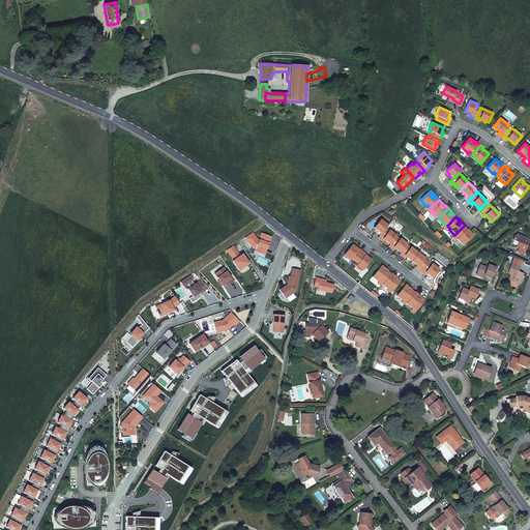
[(376,231),(381,234),(388,226),(385,223),(381,218),(374,227),(378,230),(376,231)]
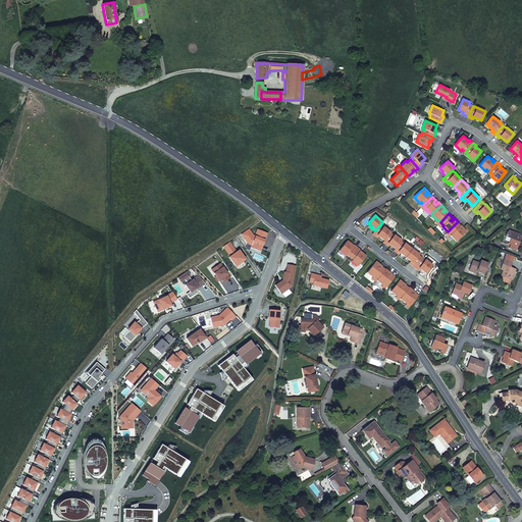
[(375,230),(373,233),(376,237),(377,235),(379,236),(384,240),(390,232),(387,230),(389,227),(382,221),(382,222),(375,230)]
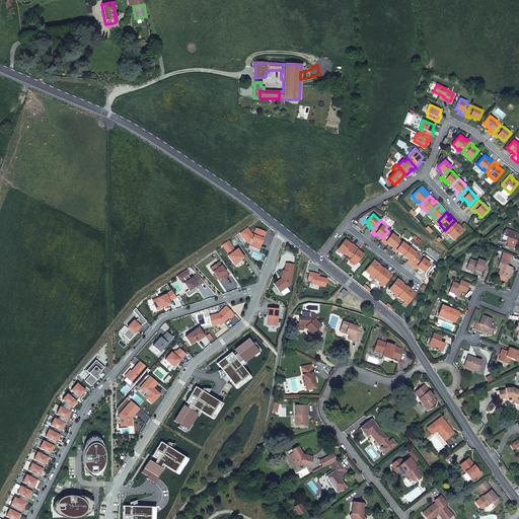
[(457,224),(454,221),(446,229),(449,232),(448,233),(453,239),(463,229),(460,226),(457,229),(456,227),(458,225),(457,224)]
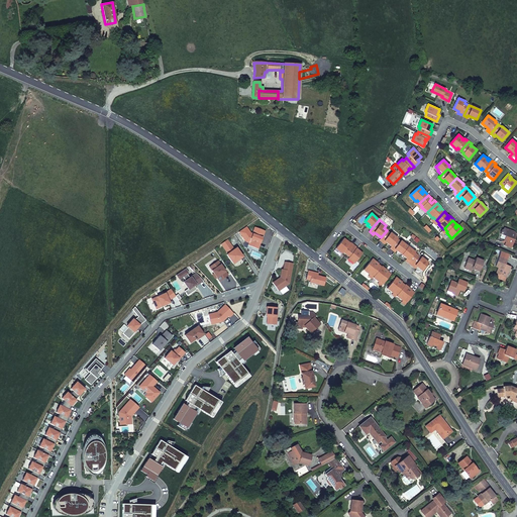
[(248,245),(257,249),(260,245),(259,244),(260,242),(261,242),(265,231),(254,227),(248,245)]
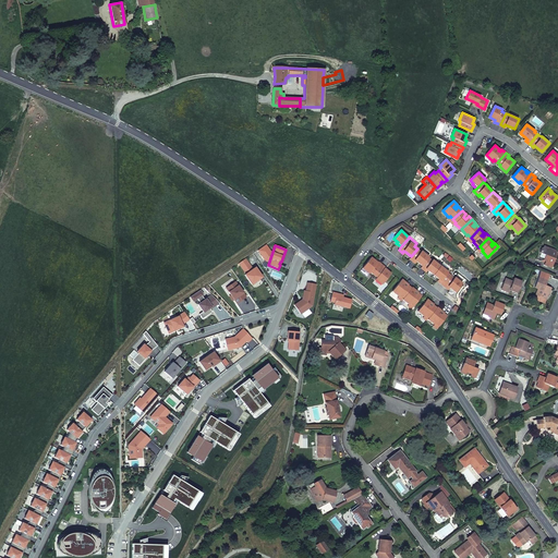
[(544,265),(552,267),(556,254),(555,251),(544,246),(543,249),(541,250),(540,253),(538,252),(535,259),(541,262),(544,261),(545,261),(544,265)]
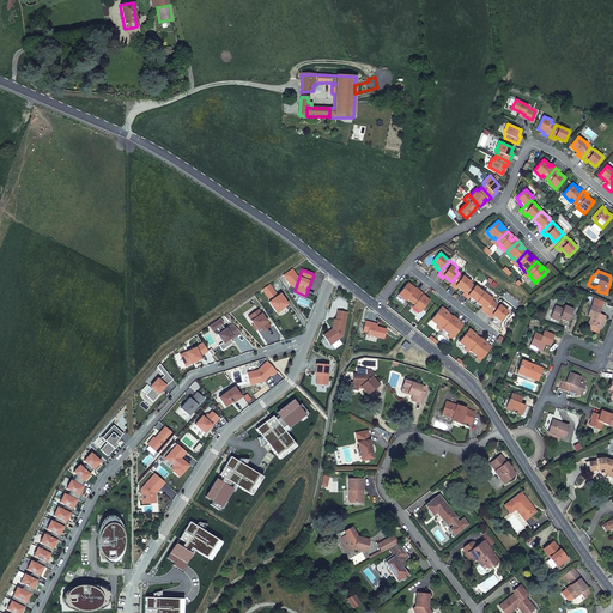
[(450,284),(454,287),(456,285),(459,286),(465,291),(471,283),(462,275),(463,275),(460,272),(459,273),(451,281),(450,284)]
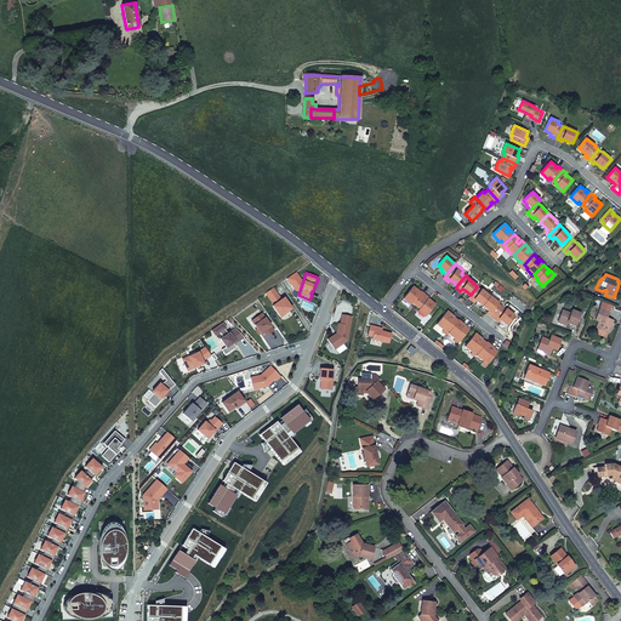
[(414,285),(404,297),(411,305),(412,302),(416,305),(425,294),(421,291),(420,294),(417,292),(419,290),(414,285)]
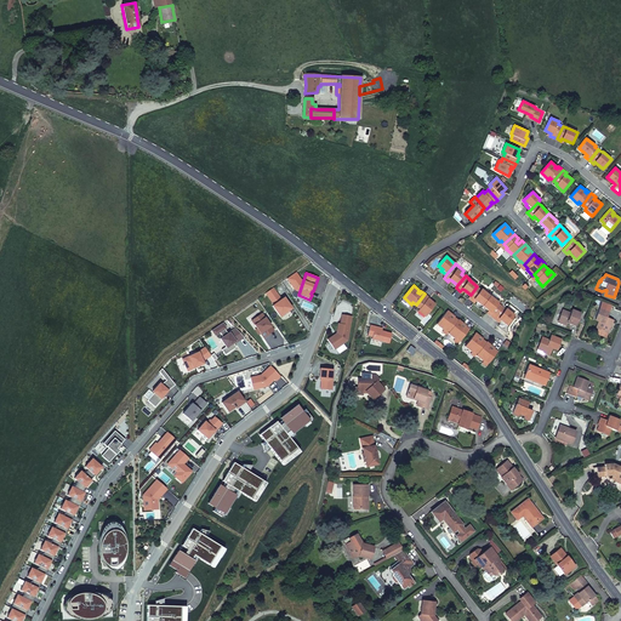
[(483,305),(490,296),(482,289),(478,285),(477,286),(471,295),(468,297),(473,301),(474,298),(477,301),(483,305)]
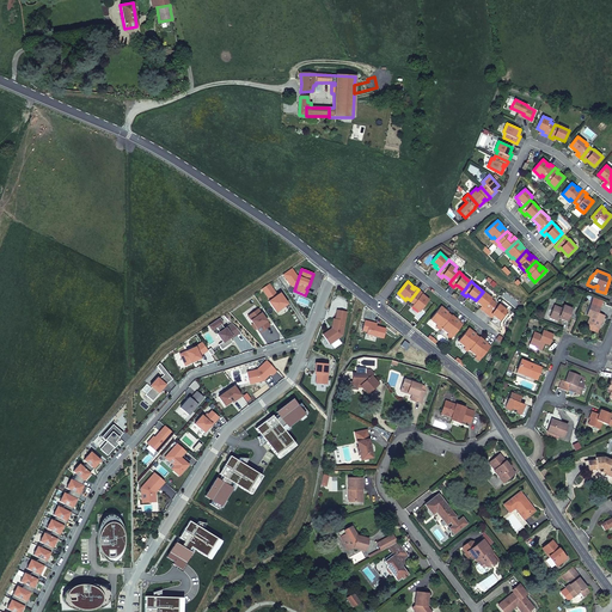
[(268,301),(276,312),(287,304),(280,293),(277,295),(269,283),(262,288),(270,300),(268,301)]
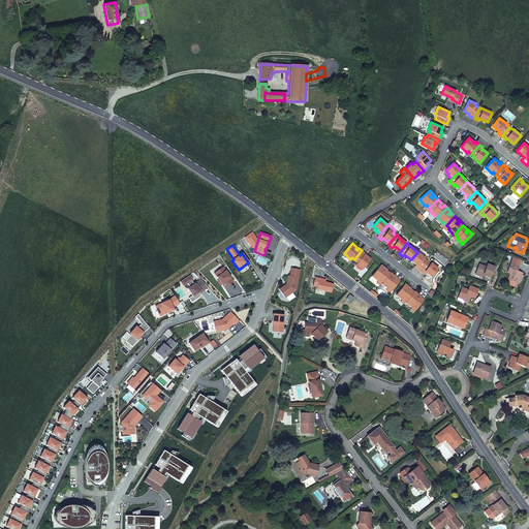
[(362,250),(354,259),(358,262),(356,263),(363,269),(371,258),(367,255),(366,255),(365,256),(364,255),(366,253),(362,250)]
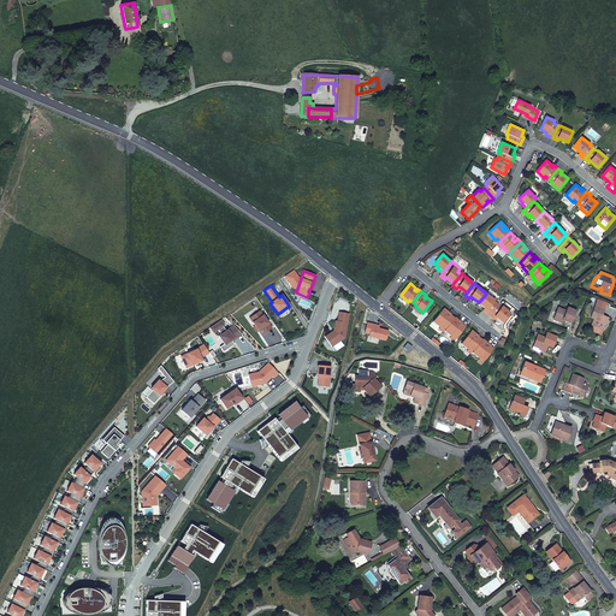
[(490,314),(498,303),(495,301),(495,300),(486,292),(486,294),(479,302),(485,307),(487,309),(485,312),(490,314)]
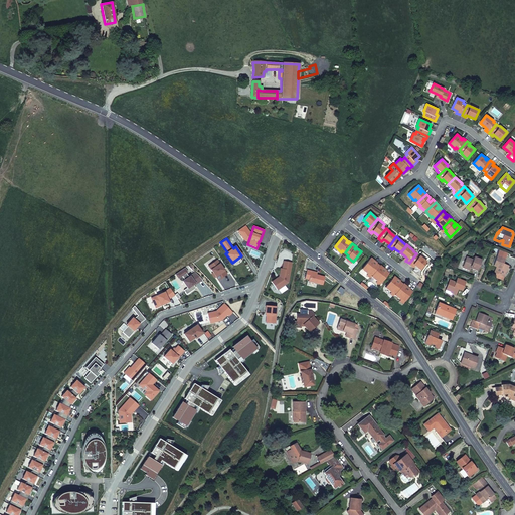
[(497,267),(494,272),(504,276),(506,270),(507,270),(509,266),(504,264),(507,253),(500,250),(493,266),(497,267)]
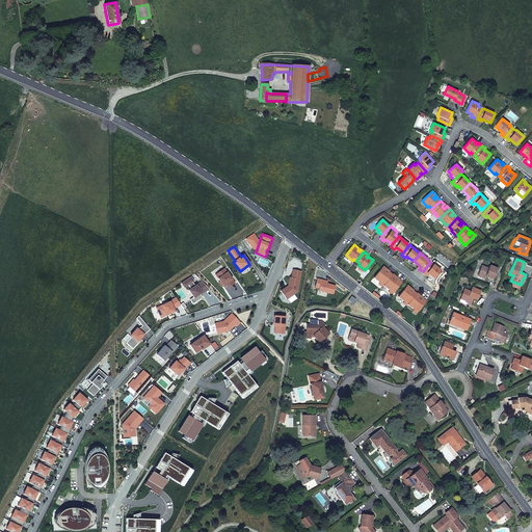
[(430,262),(423,271),(426,274),(427,272),(429,274),(434,278),(442,270),(433,264),(430,262)]
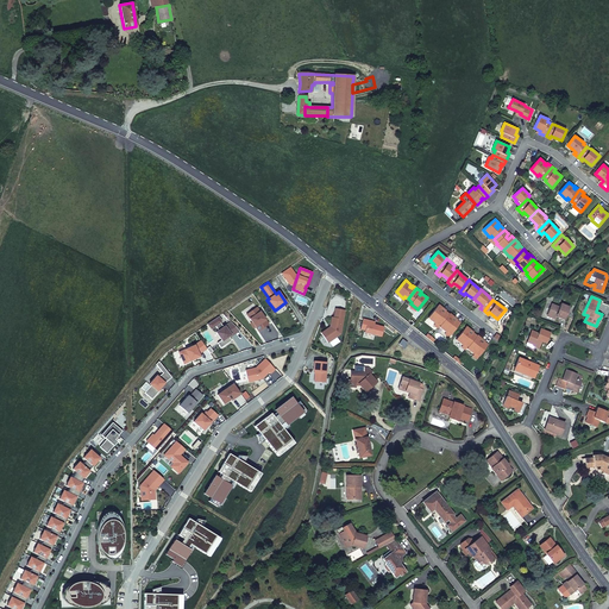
[(552,305),(547,314),(556,318),(556,316),(564,320),(570,307),(562,303),(559,307),(552,305)]
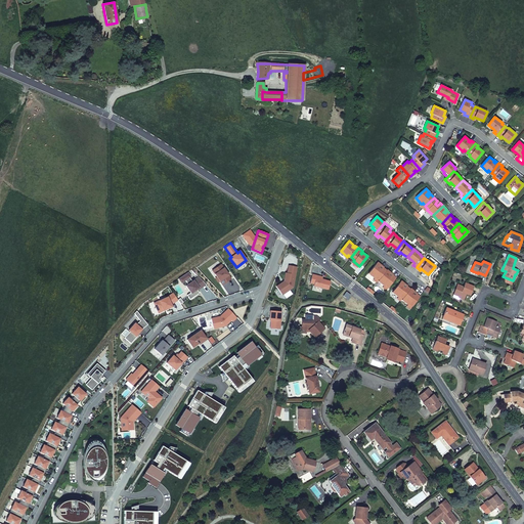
[(379,279),(387,269),(384,267),(383,267),(381,269),(379,268),(381,264),(378,262),(368,273),(375,277),(376,278),(376,277),(379,279)]
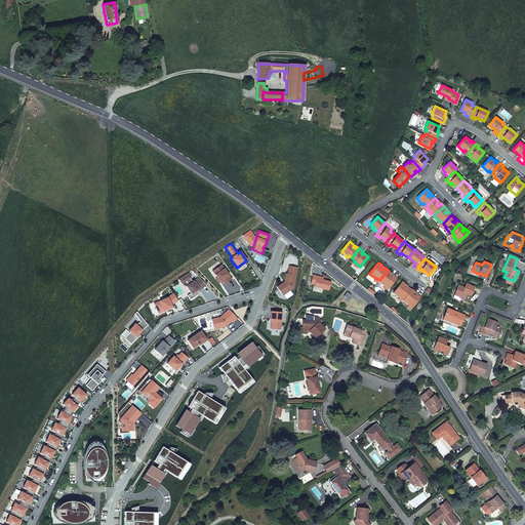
[(221,266),(212,271),(217,278),(220,282),(223,286),(232,280),(221,266)]
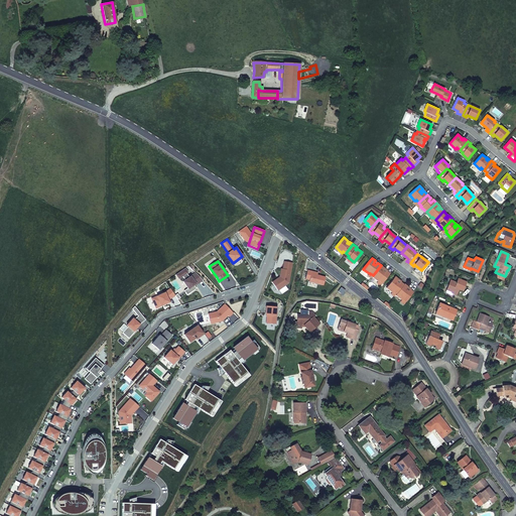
[(272,282),(277,290),(288,283),(292,263),(284,262),(283,269),(281,269),(279,277),(280,278),(278,279),(276,279),(272,282)]
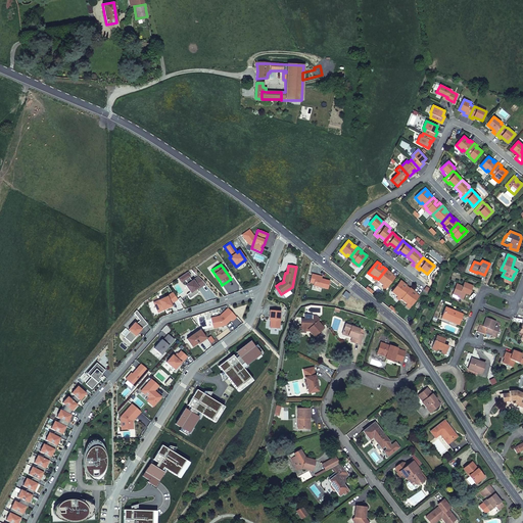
[(389,272),(386,269),(378,279),(377,280),(384,285),(385,284),(388,286),(395,277),(392,274),(391,274),(389,276),(387,275),(389,272)]
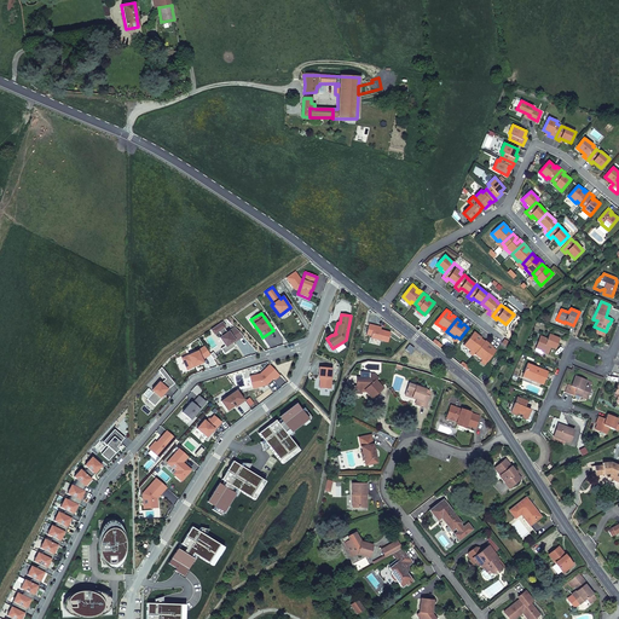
[(225,346),(229,351),(236,347),(232,342),(235,341),(236,342),(243,337),(235,328),(226,333),(224,329),(225,328),(221,322),(210,329),(214,335),(219,331),(223,336),(220,339),(225,346)]
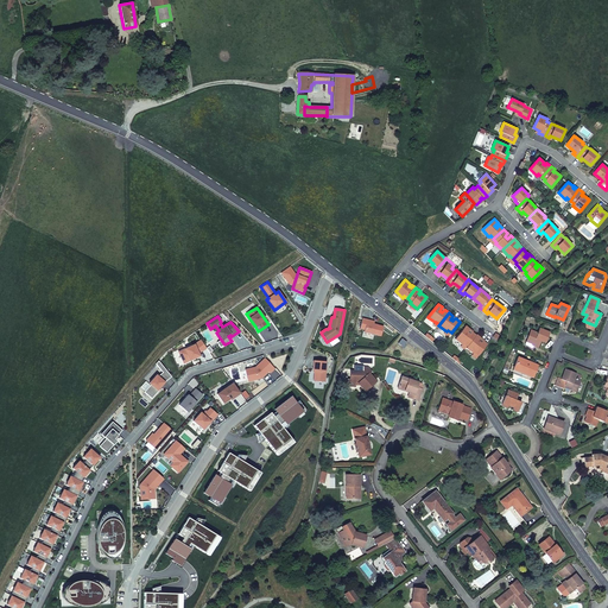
[(595,325),(583,321),(582,325),(593,330),(595,325)]
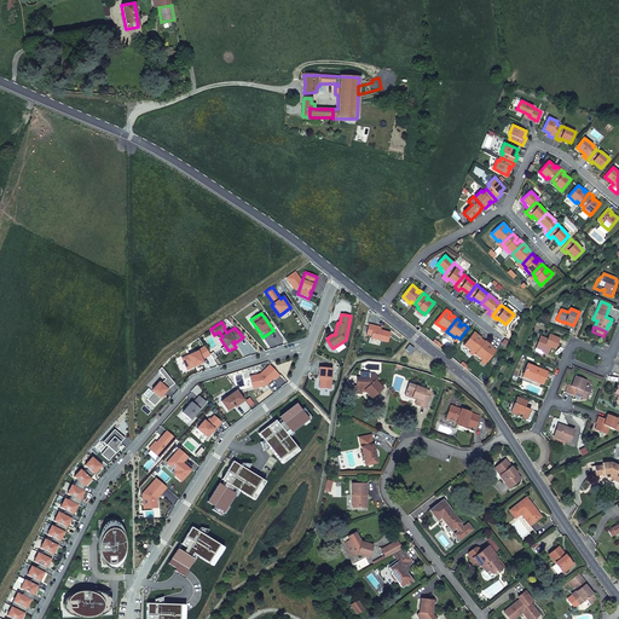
[(369,341),(380,345),(382,334),(379,334),(372,331),(372,329),(368,328),(365,337),(370,340),(369,341)]
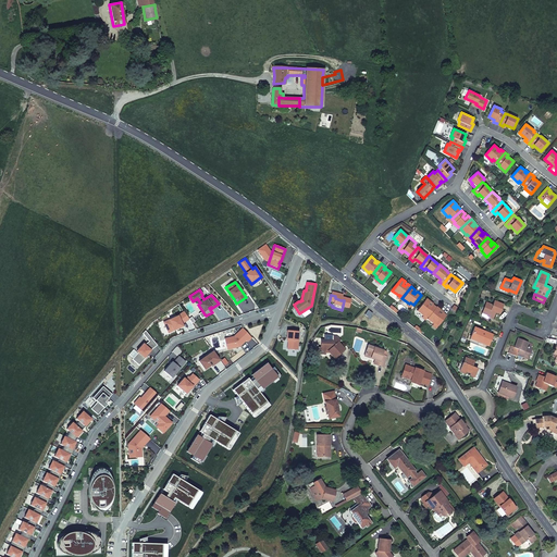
[(425,314),(428,317),(436,307),(433,304),(430,301),(430,300),(426,298),(417,310),(423,316),(424,316),(425,314)]
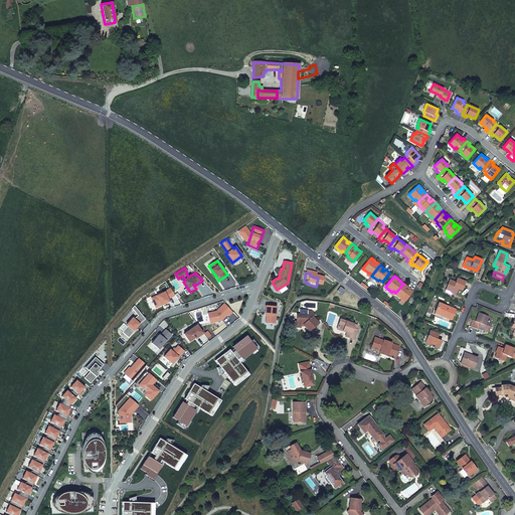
[(456,283),(451,281),(447,290),(452,292),(452,293),(456,295),(458,289),(462,291),(466,282),(457,279),(456,283)]
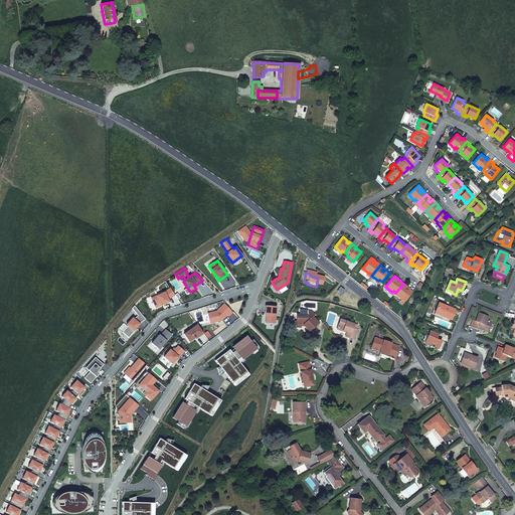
[(407,286),(403,283),(403,284),(395,293),(394,294),(401,299),(402,298),(405,301),(412,291),(409,289),(408,288),(406,291),(404,289),(407,286)]
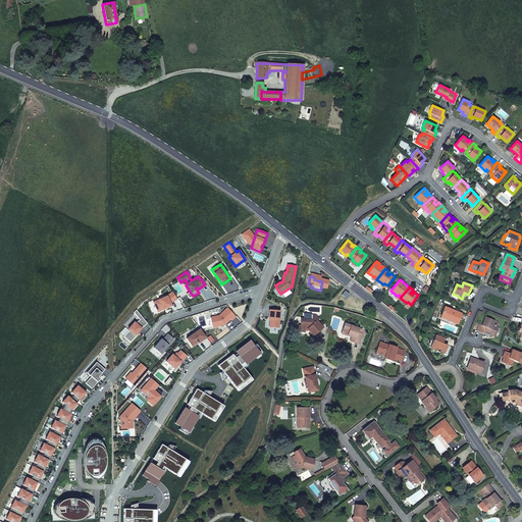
[(153,303),(158,312),(171,306),(170,304),(177,299),(172,293),(167,296),(153,303)]
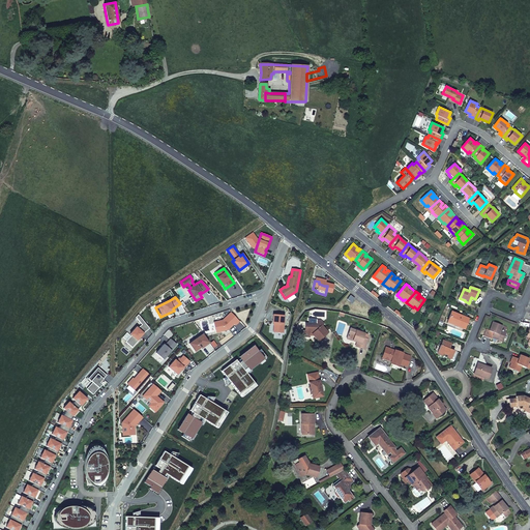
[(451,312),(448,320),(455,323),(455,325),(464,328),(468,318),(451,312)]
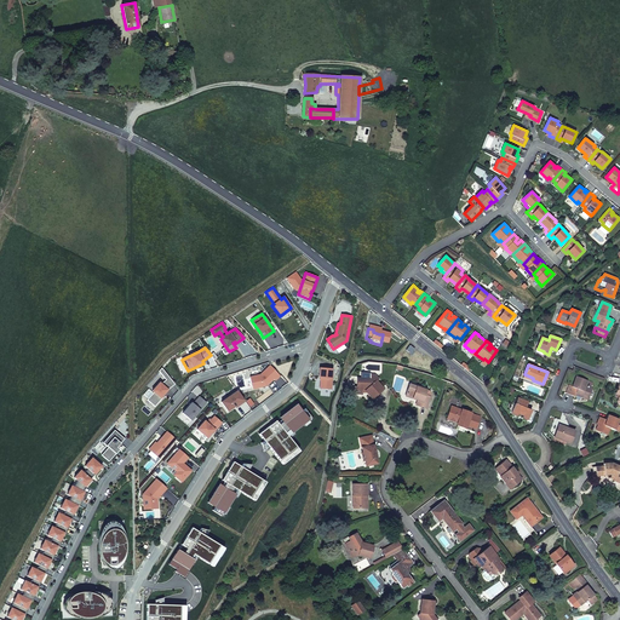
[(250,378),(253,389),(259,388),(259,386),(262,386),(263,388),(267,386),(274,379),(276,380),(280,377),(270,366),(259,374),(250,378)]
